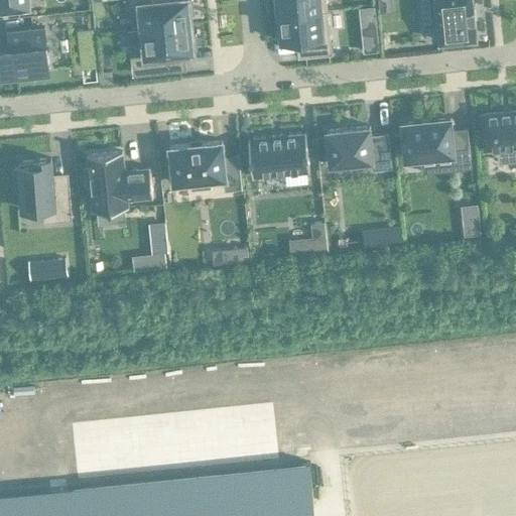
[(0,0),(0,10),(29,7),(27,0),(0,0)]
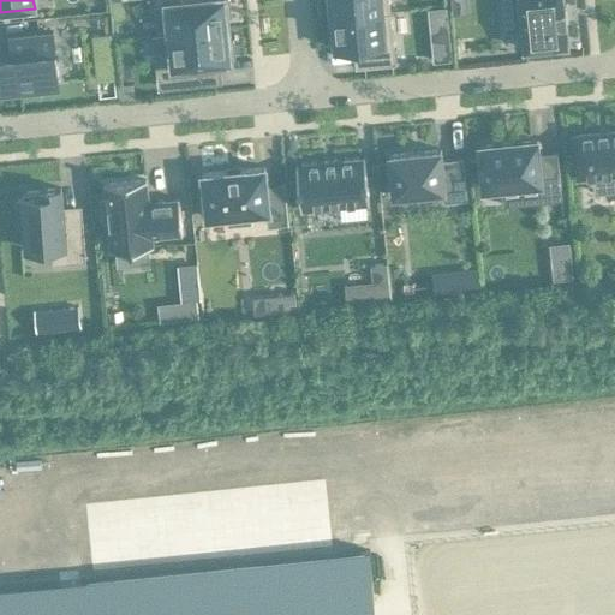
[(157,0),(162,36),(227,29),(226,17),(230,17),(228,0),(224,1),(224,0),(157,0)]
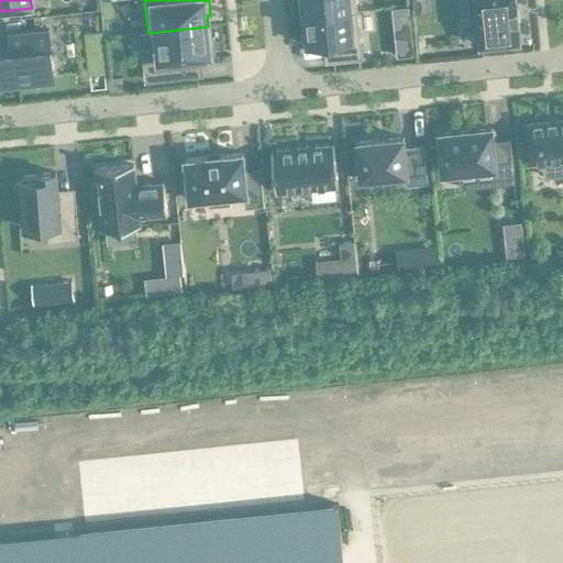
[(302,12),(304,17),(356,11),(354,0),(297,0),(299,12),(302,12)]
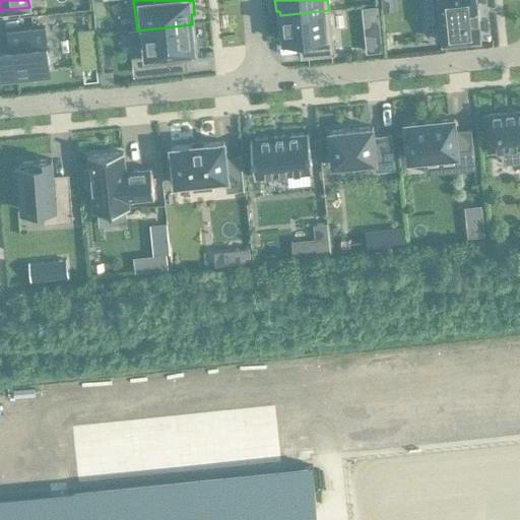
[(439,6),(443,42),(478,39),(474,0),(424,0),(425,7),(439,6)]
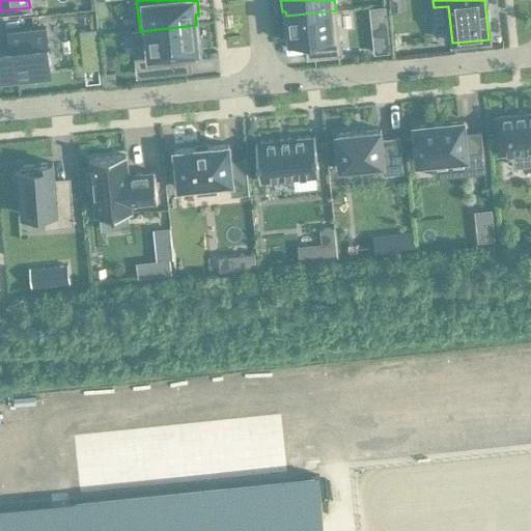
[(341,57),(336,10),(286,16),(286,21),(282,21),(284,35),(288,34),(289,43),(311,40),(313,59),(341,57)]
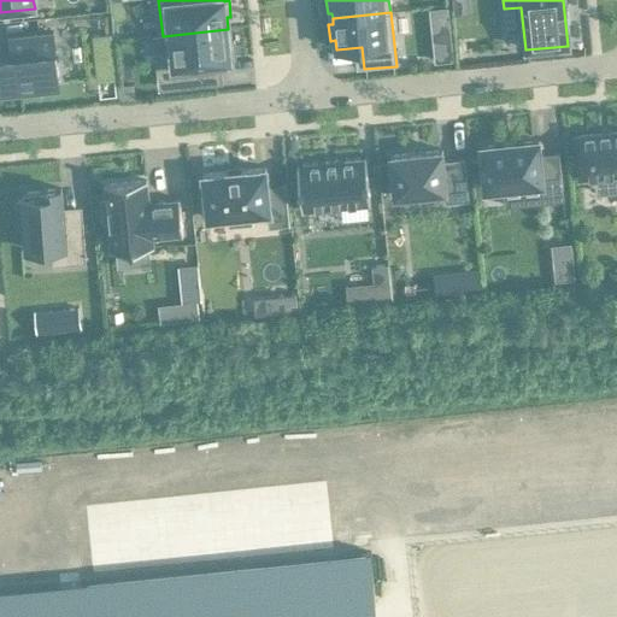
[(229,43),(228,29),(163,36),(168,88),(216,83),(213,65),(231,63),(230,60),(235,59),(233,42),(229,43)]
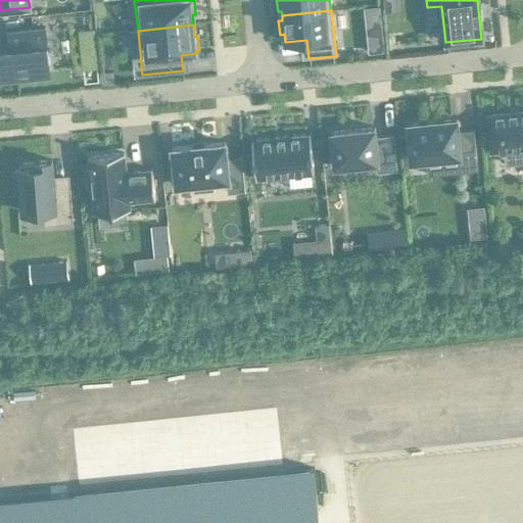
[(7,32),(9,47),(0,48),(0,65),(1,78),(49,73),(44,28),(7,32)]
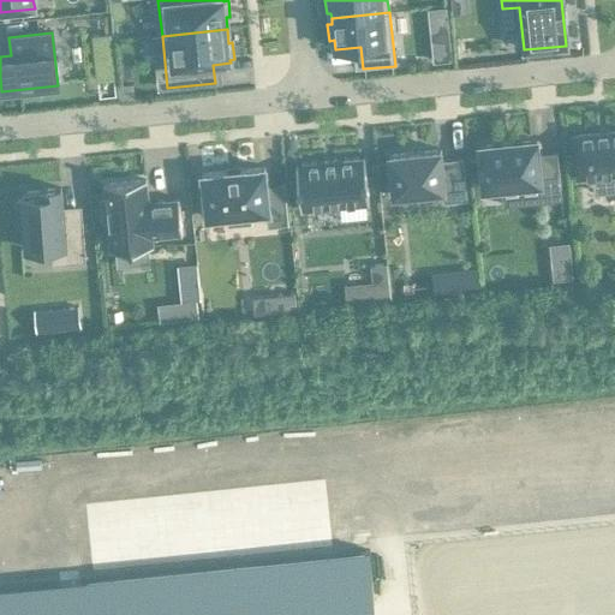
[(91,36),(96,83),(114,81),(109,34),(91,36)]
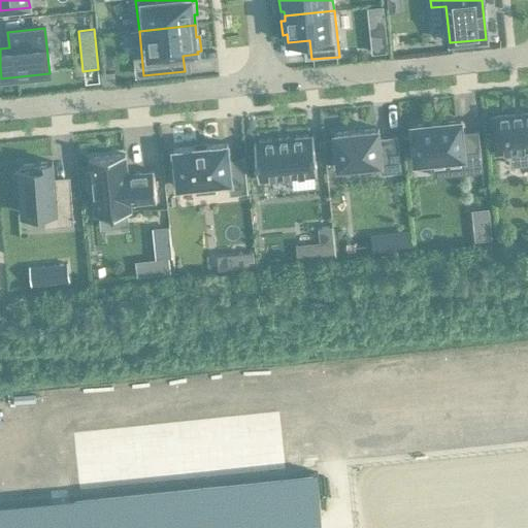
[(386,38),(369,40),(371,55),(387,53),(386,38)]
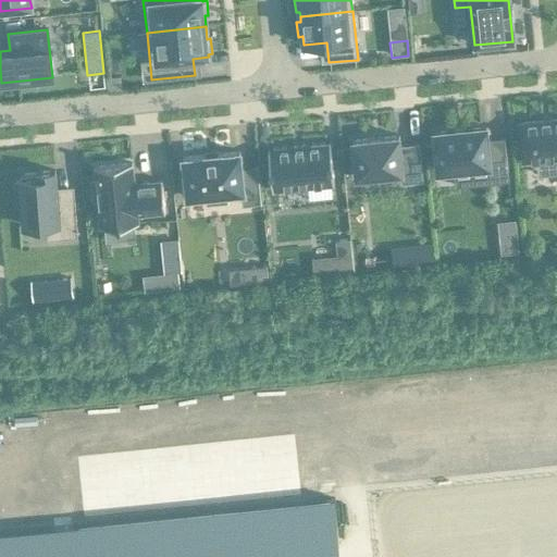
[(556,120),(519,124),(523,161),(556,158),(556,120)]
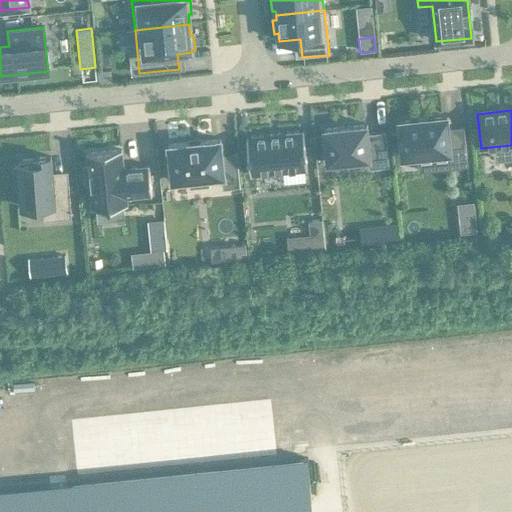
[(463,128),(447,129),(446,117),(398,122),(402,158),(448,153),(449,161),(466,160),(463,128)]
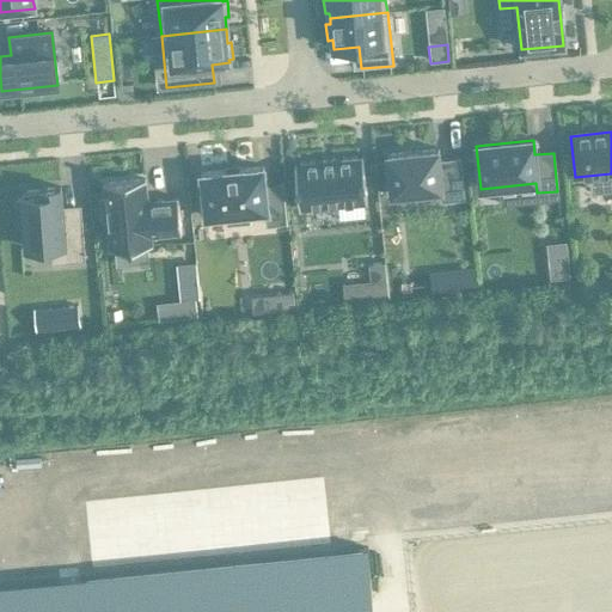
[(387,155),(392,195),(441,190),(442,201),(465,199),(460,160),(440,161),(439,150),(387,155)]
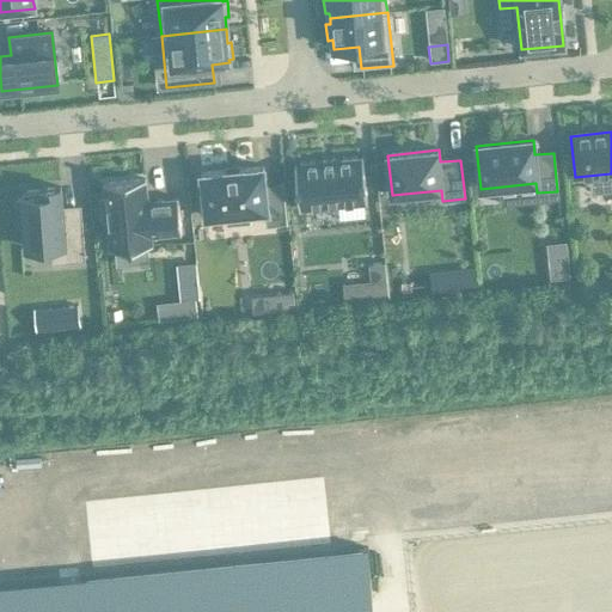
[(298,210),(366,203),(361,158),(293,165),(298,210)]
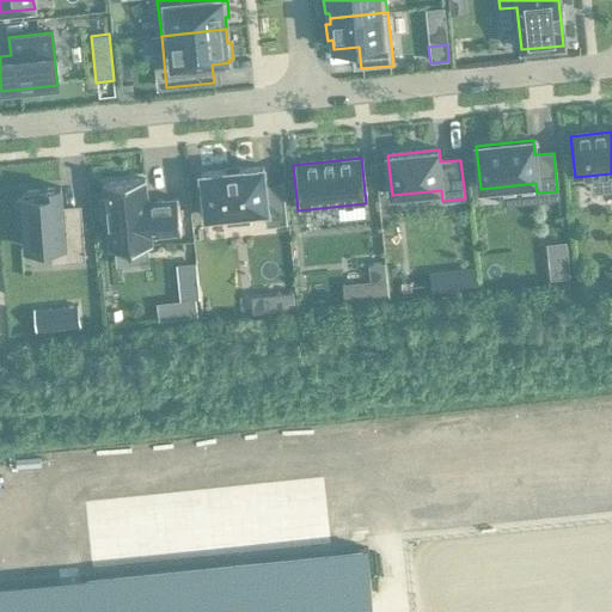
[(264,187),(262,169),(200,175),(204,218),(226,215),(227,224),(248,221),(248,213),(264,210),(267,225),(285,224),(281,185),(264,187)]
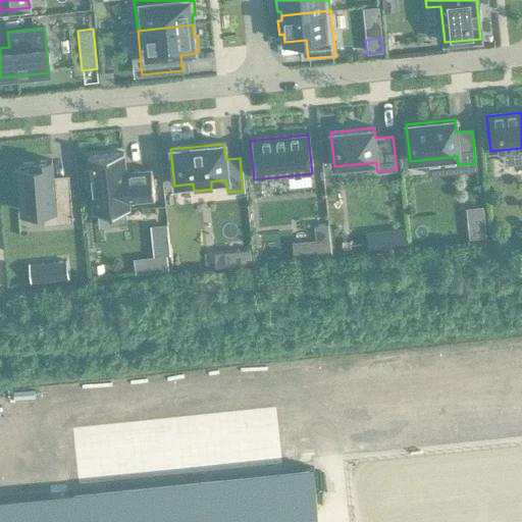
[(93,214),(128,210),(127,202),(154,200),(151,170),(133,172),(133,174),(125,174),(122,154),(88,157),(89,170),(85,170),(87,189),(91,189),(93,214)]
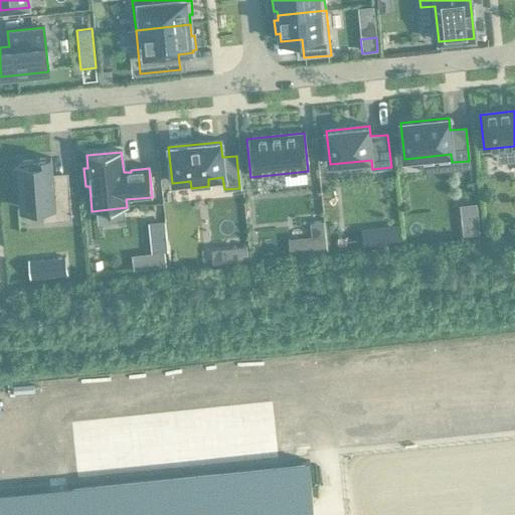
[(45,223),(72,220),(69,187),(53,189),(50,160),(50,159),(33,161),(33,162),(18,163),(19,170),(14,170),(16,192),(21,191),(23,210),(44,208),(45,223)]
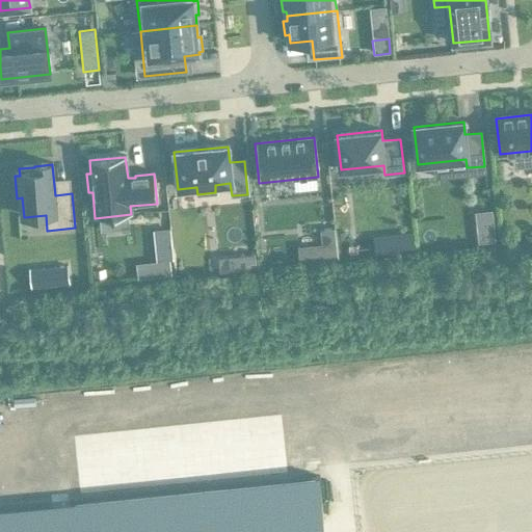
[(297,247),(298,264),(337,261),(334,229),(319,230),(321,245),(297,247)]
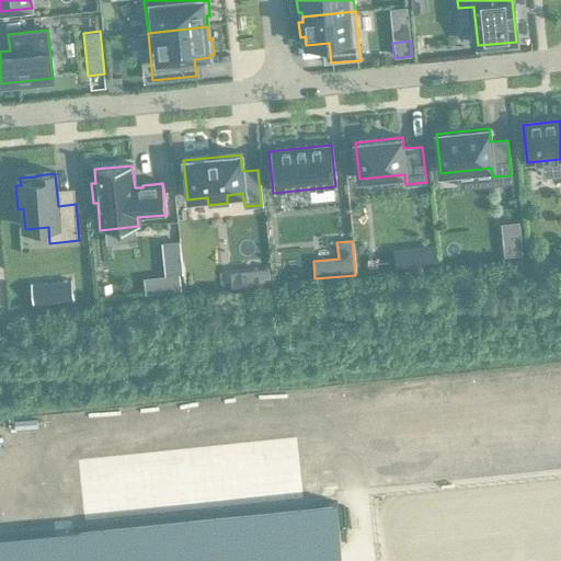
[(521,242),(502,244),(503,256),(522,255),(521,242)]
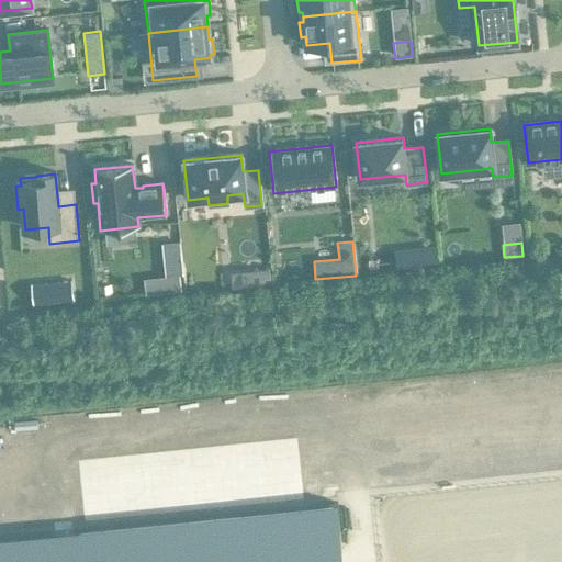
[(435,246),(423,248),(425,268),(437,267),(435,246)]
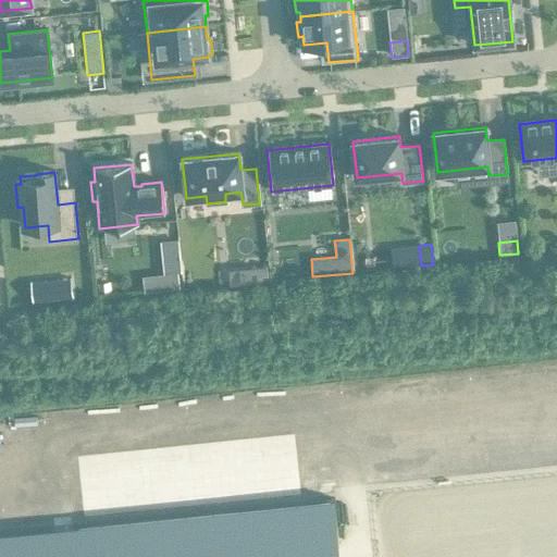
[(267,267),(249,269),(251,283),(268,282),(267,267)]
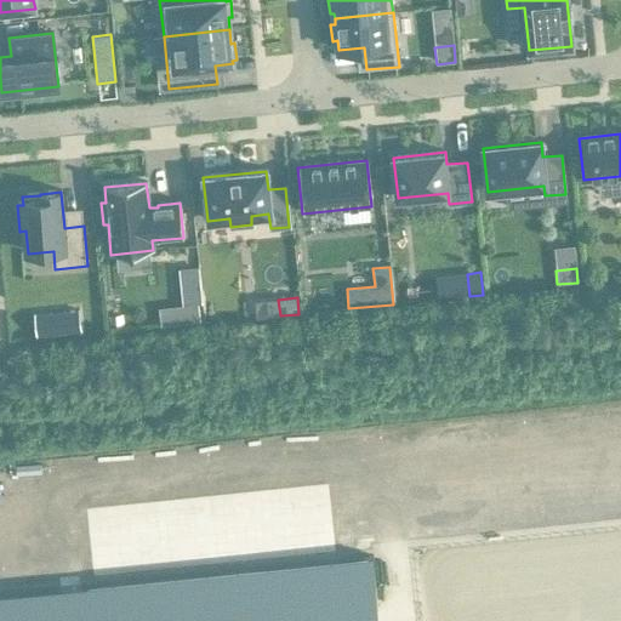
[(197,305),(178,307),(180,323),(199,322),(197,305)]
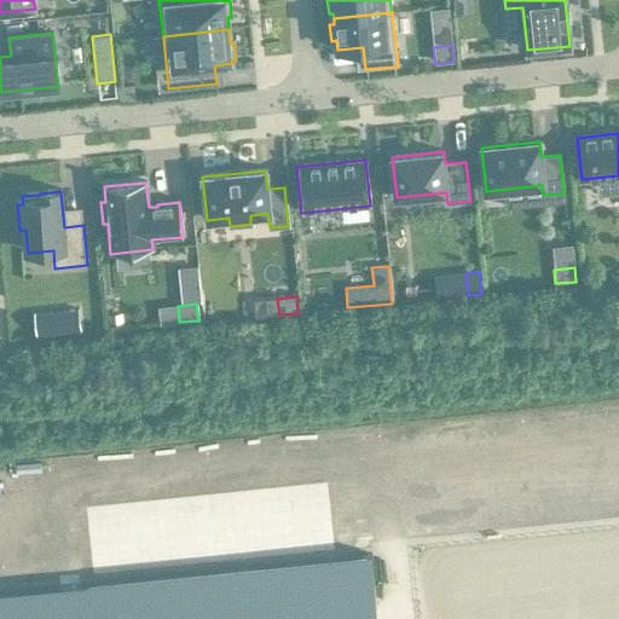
[(77,310),(63,311),(65,333),(80,330),(77,310)]
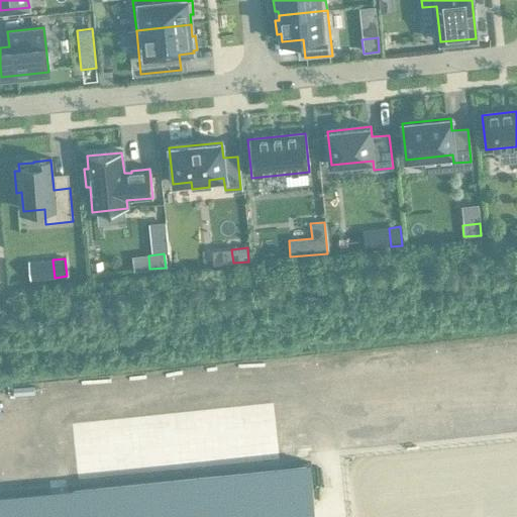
[(314,516),(314,515),(313,503),(309,466),(309,463),(126,483),(113,484),(102,485),(0,495),(0,516),(314,516)]
